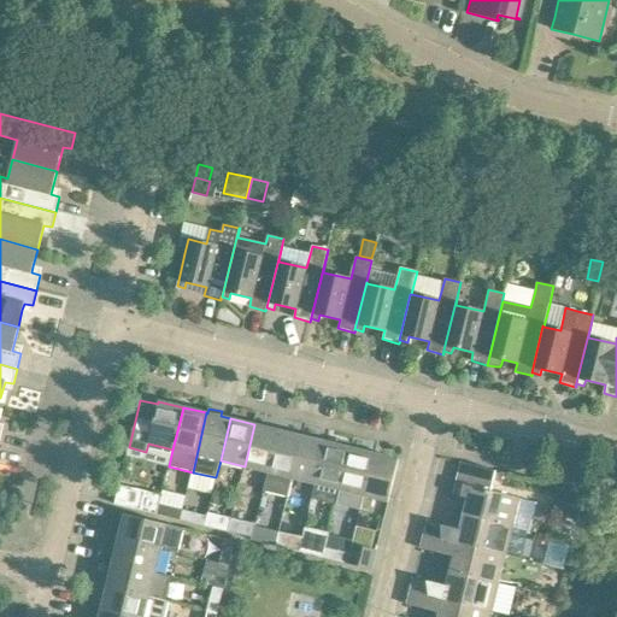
[(254,424),(245,466),(268,472),(278,430),(254,424)]
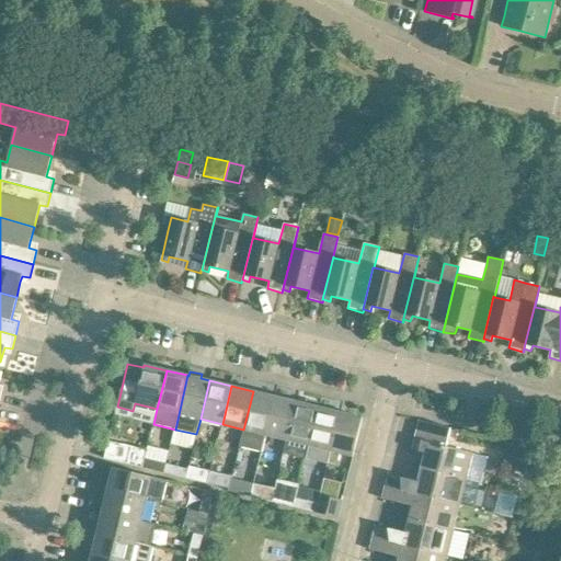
[(253,391),(243,430),(265,435),(275,397),(253,391)]
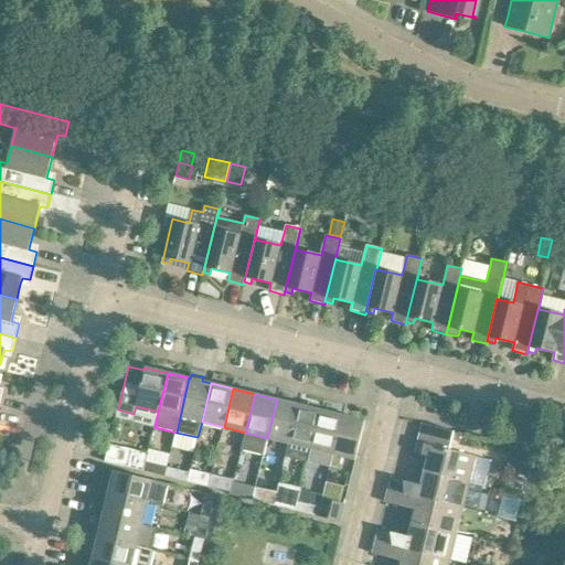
[(277,400),(267,438),(289,444),(298,405),(277,400)]
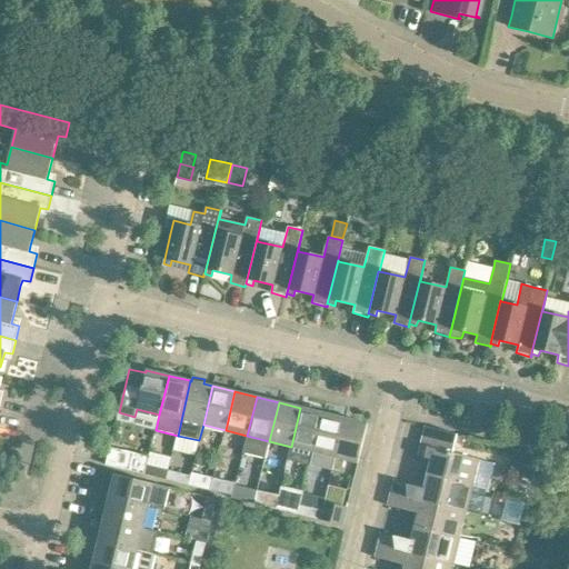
[(309,466),(313,451),(322,413),(322,412),(322,409),(311,406),(310,410),(300,408),(291,447),(288,460),(309,466)]
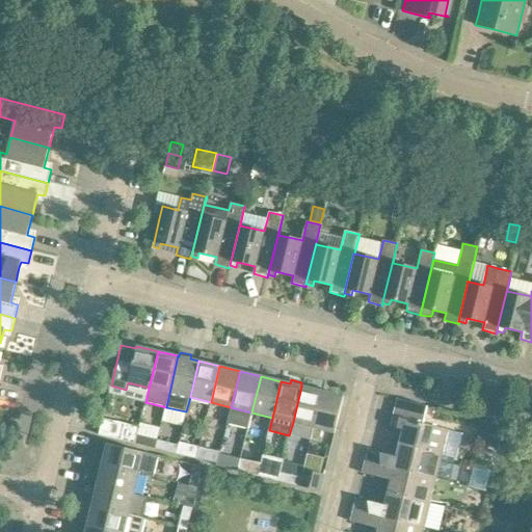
[(301,387),(293,422),(313,427),(322,391),(301,387)]
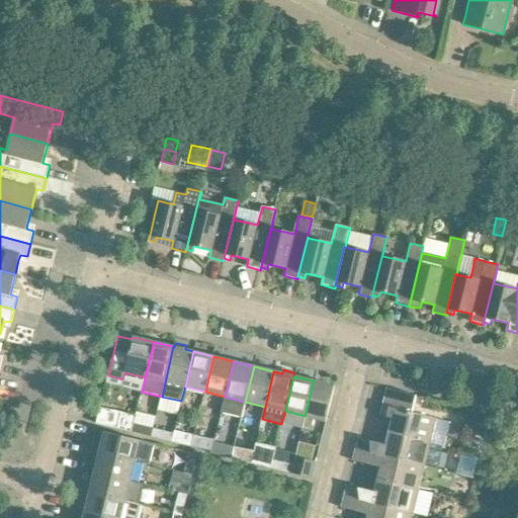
[(314,380),(305,416),(306,416),(303,428),(311,430),(314,418),(326,421),(335,385),(314,380)]
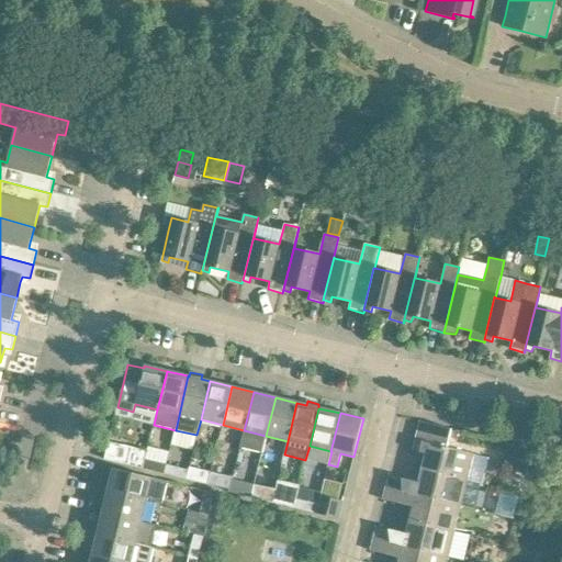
[(425,453),(422,469),(468,480),(474,454),(447,448),(451,429),(419,422),(412,450),(425,453)]
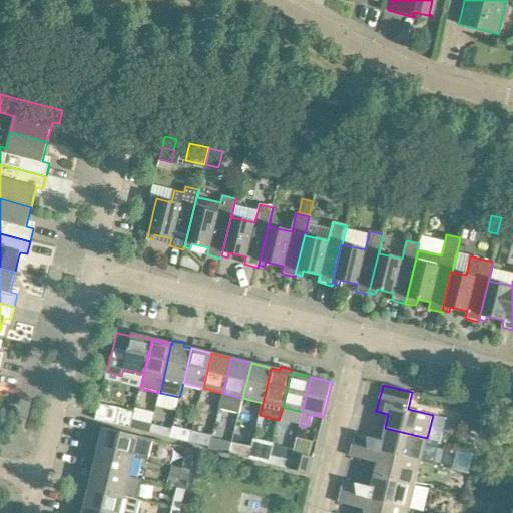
[(99,403),(95,419),(114,424),(118,408),(99,403)]
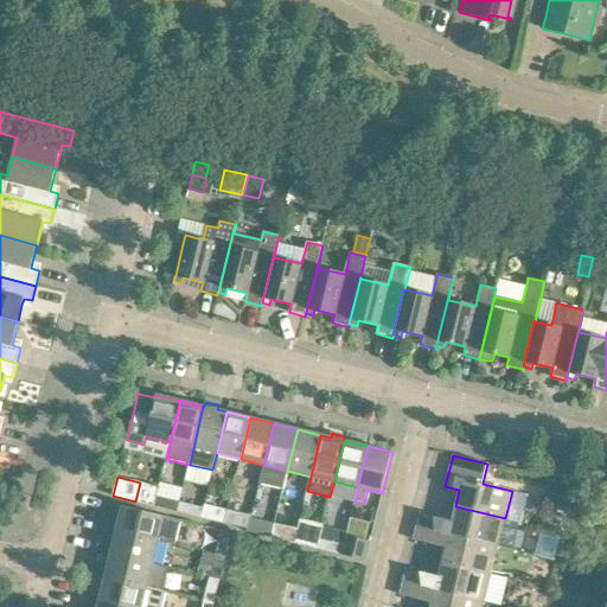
[(574,489),(555,485),(550,504),(569,509),(574,489)]
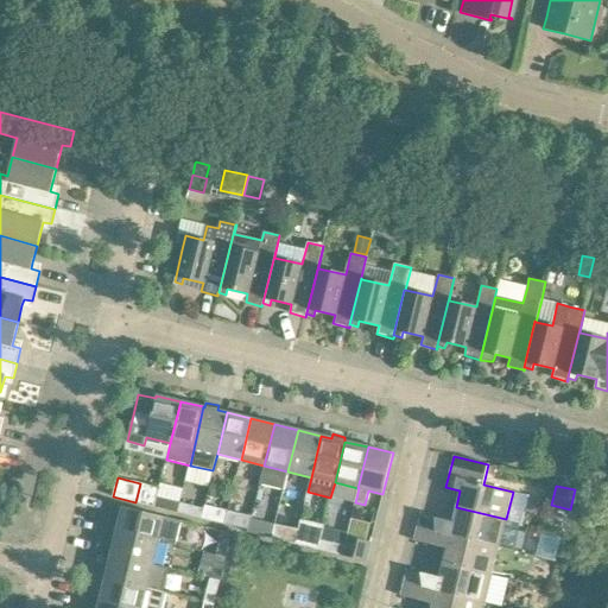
[(157,496),(154,507),(177,513),(179,502),(157,496)]
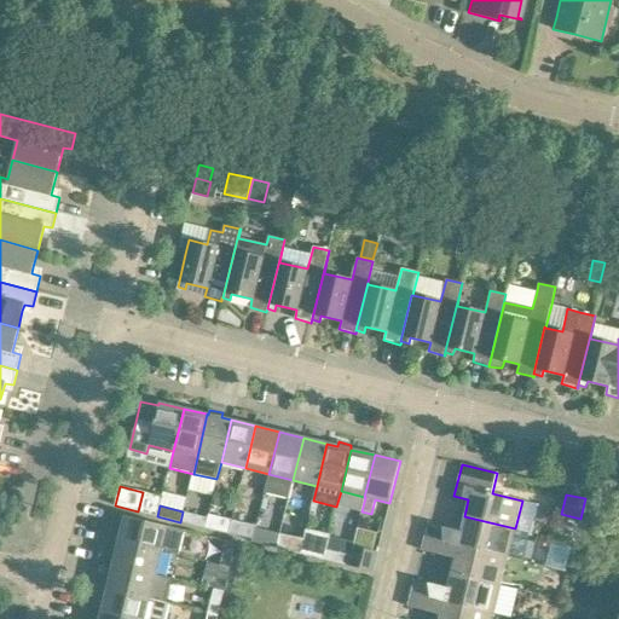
[(183,512),(180,522),(204,527),(207,518),(183,512)]
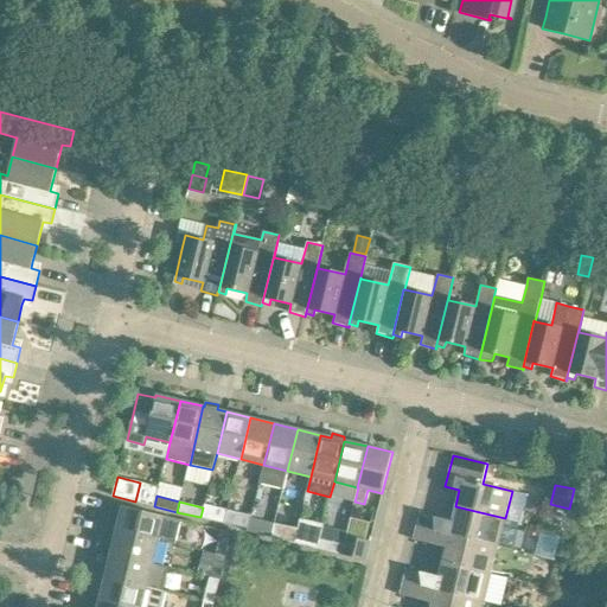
[(122,505),(116,530),(158,540),(176,544),(181,521),(122,505)]
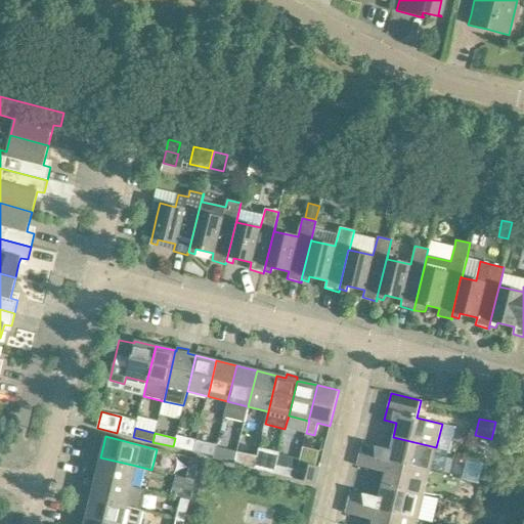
[(184,437),(181,448),(193,451),(197,440),(184,437)]
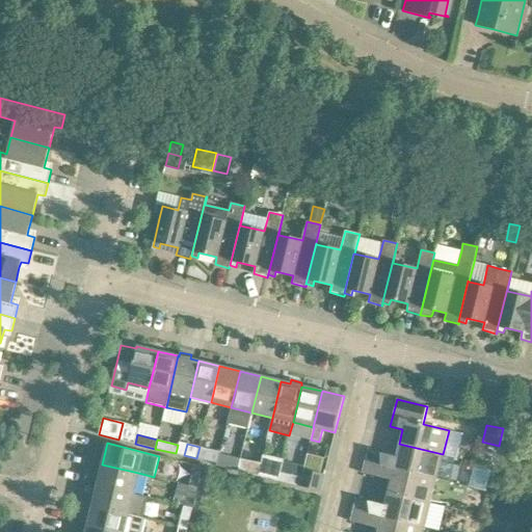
[(436,479),(443,454),(399,444),(396,456),(368,450),(365,461),(436,479)]
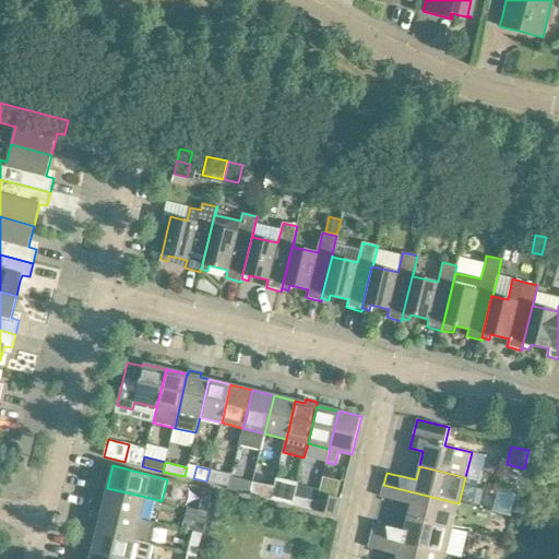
[(210,470),(206,482),(228,487),(230,479),(232,475),(210,470)]
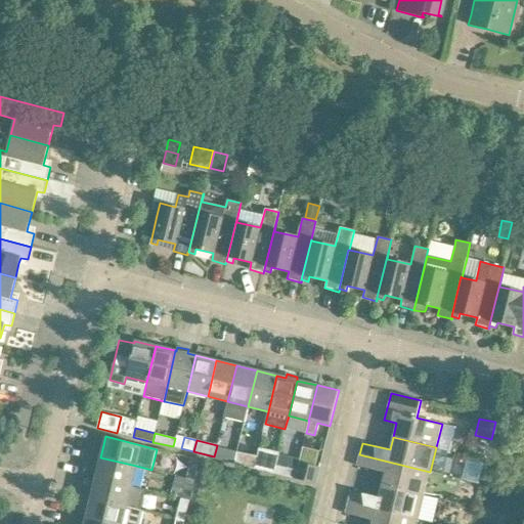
[(225,451),(223,461),(233,464),(236,454),(225,451)]
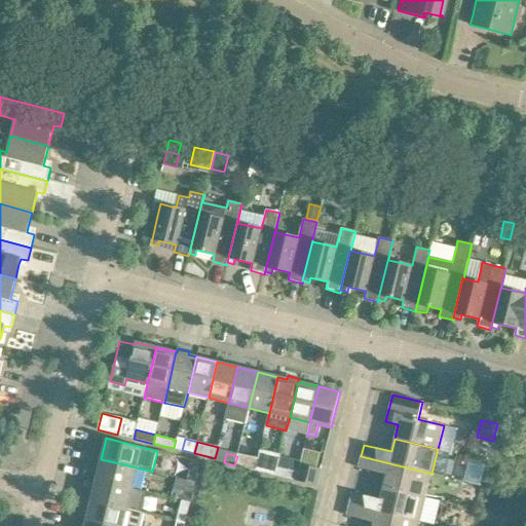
[(237,456),(234,465),(255,471),(258,458),(237,453),(237,456)]
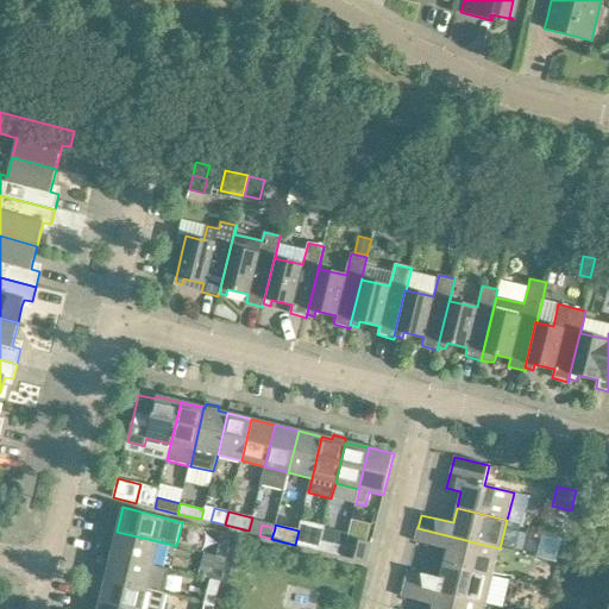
[(446,550),(443,564),(493,576),(500,548),(418,528),(414,541),(446,550)]
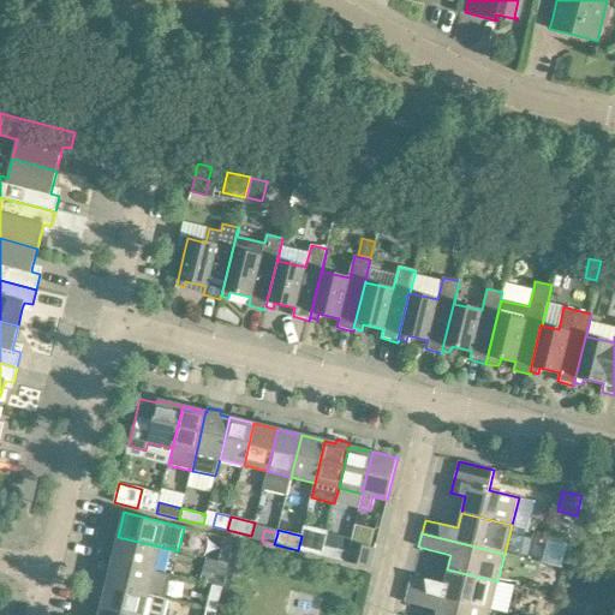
[(302,536),(298,550),(322,556),(324,547),(326,542),(302,536)]
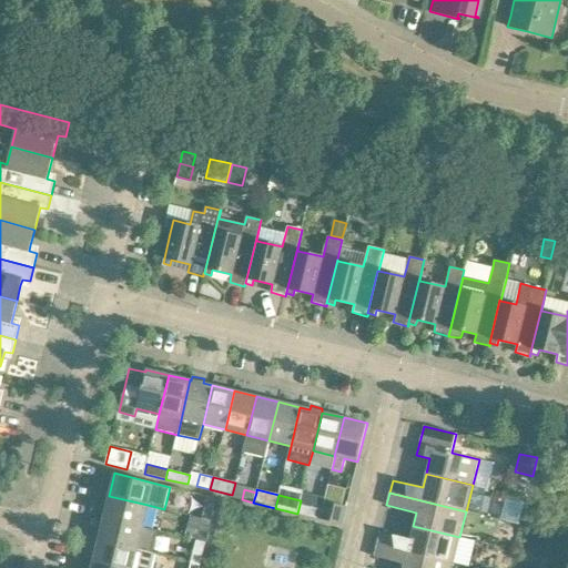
[(103,518),(142,527),(148,505),(109,496),(103,518)]
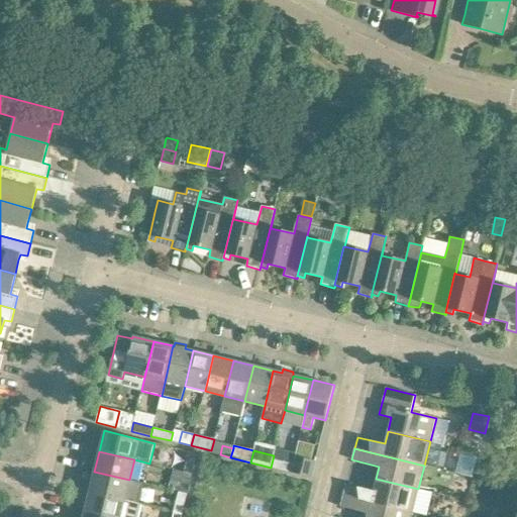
[(184,472),(192,474),(197,453),(189,451),(184,472)]
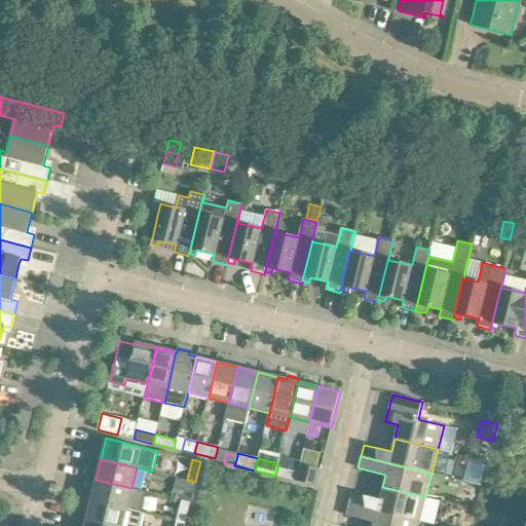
[(300,464),(298,473),(296,481),(316,486),(321,470),(300,464)]
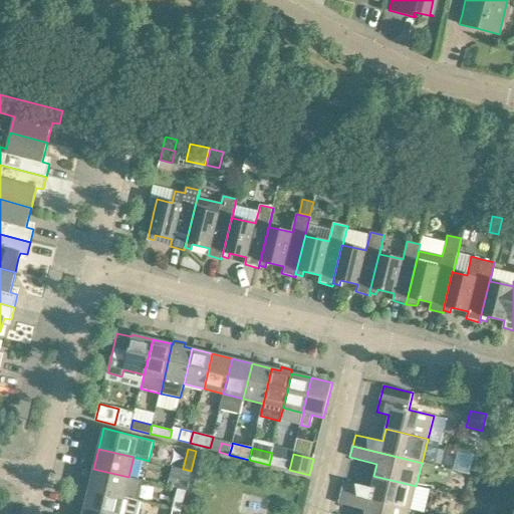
[(271,457),(269,465),(289,470),(291,462),(271,457)]
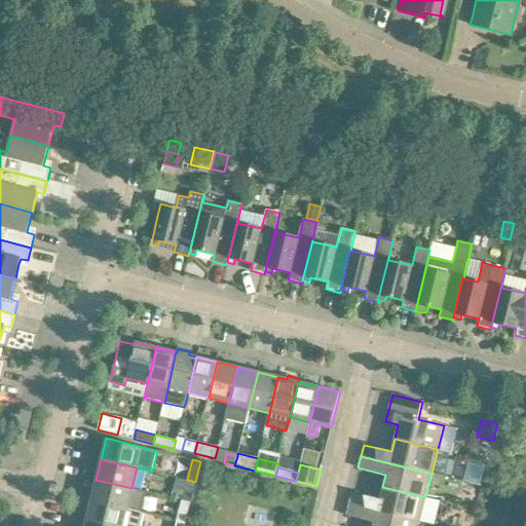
[(96,480),(91,500),(141,512),(146,492),(132,488),(96,480)]
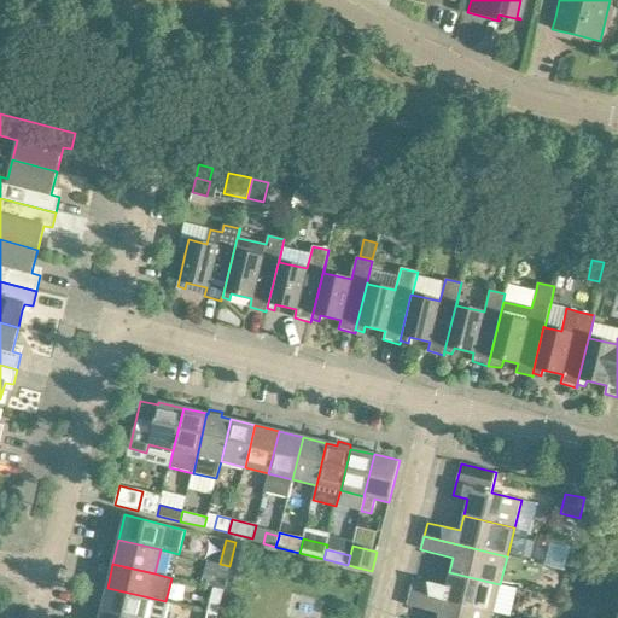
[(220,564),(214,588),(223,590),(229,566),(220,564)]
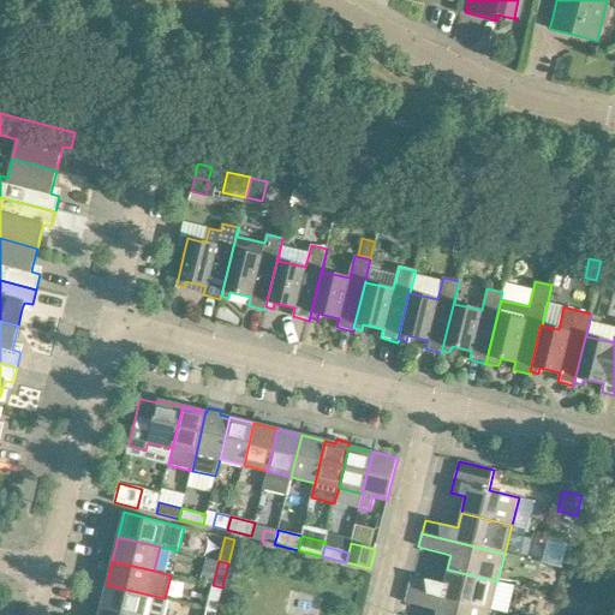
[(411,575),(407,590),(491,609),(497,581),(447,569),(443,584),(411,575)]
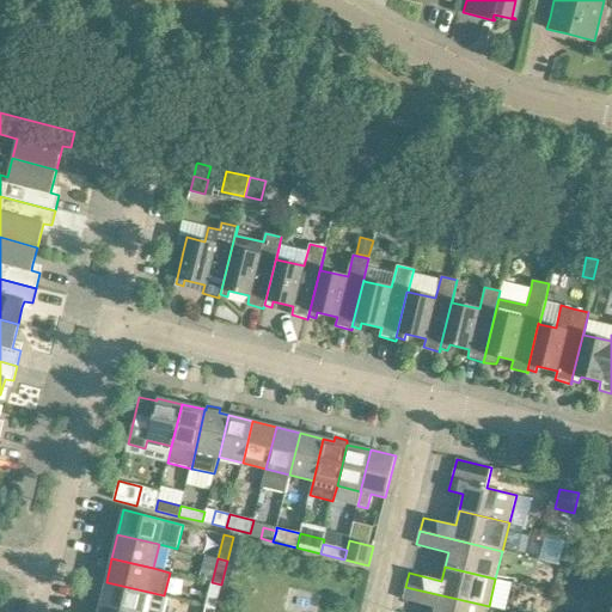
[(101,605),(127,611),(161,611),(166,597),(164,595),(106,582),(101,605)]
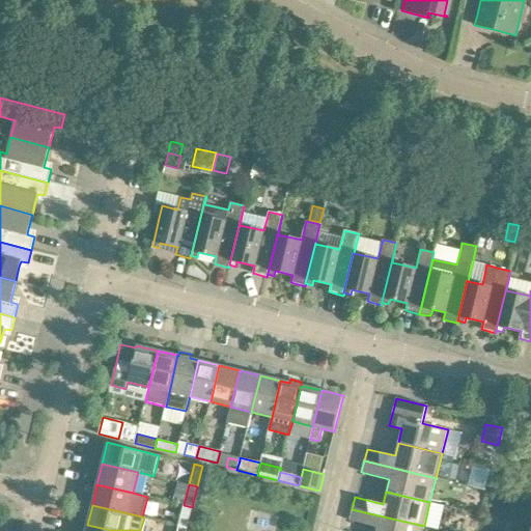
[(378,527),(375,530),(422,530),(424,526),(352,509),(350,520),(378,527)]
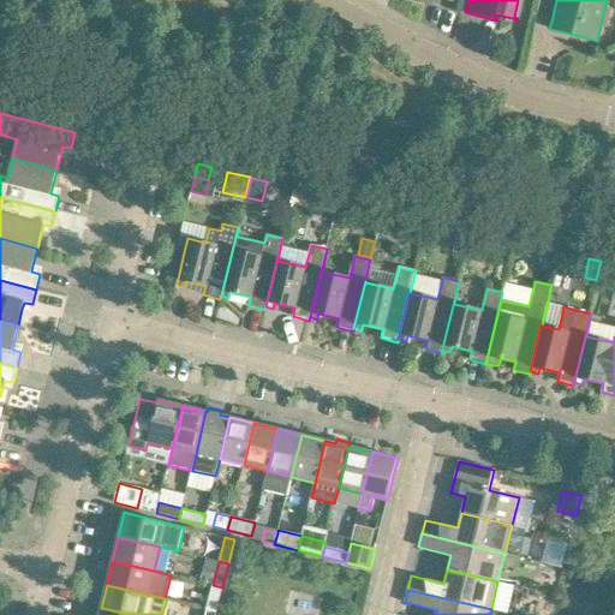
[(210,596),(207,609),(216,611),(220,598),(210,596)]
